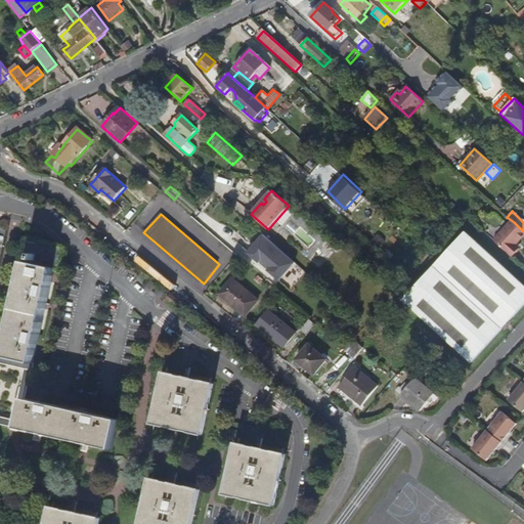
[(518,246),(523,238),(523,231),(514,222),(495,242),(512,256),(519,248),(518,246)]
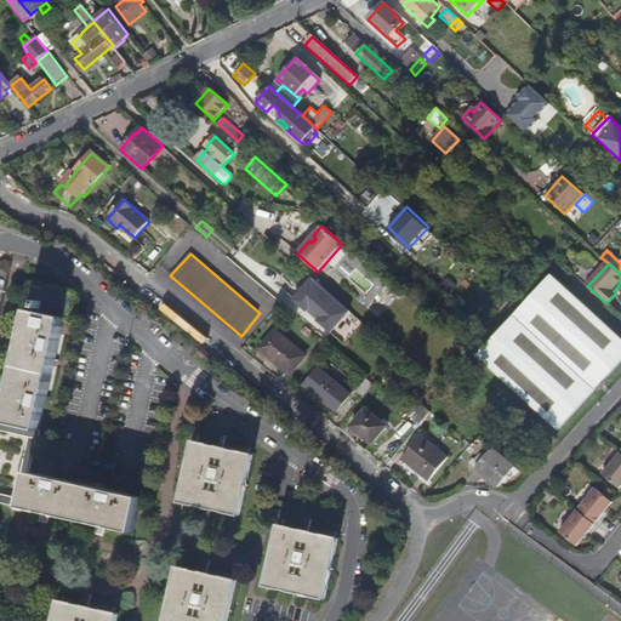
[(480,358),(560,431),(620,364),(620,337),(554,277),(480,358)]
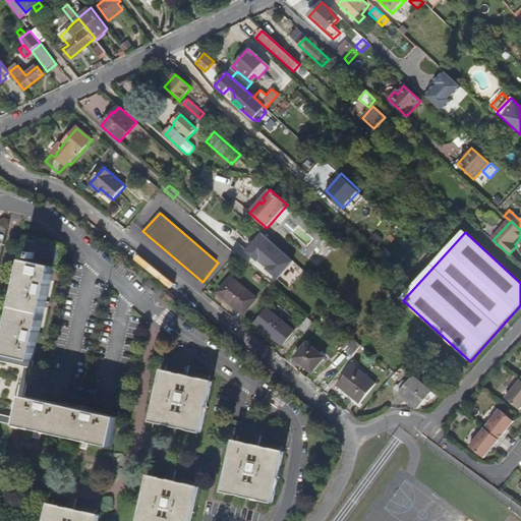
[(247,251),(258,261),(259,259),(262,257),(271,265),(269,268),(268,269),(279,279),(294,262),(263,234),(247,251)]
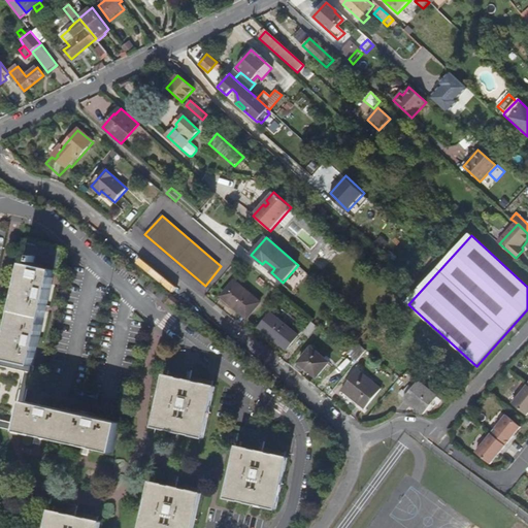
[(23,362),(33,364),(55,271),(58,271),(64,251),(28,241),(22,263),(25,264),(19,291),(8,336),(7,339),(3,358),(23,362)]
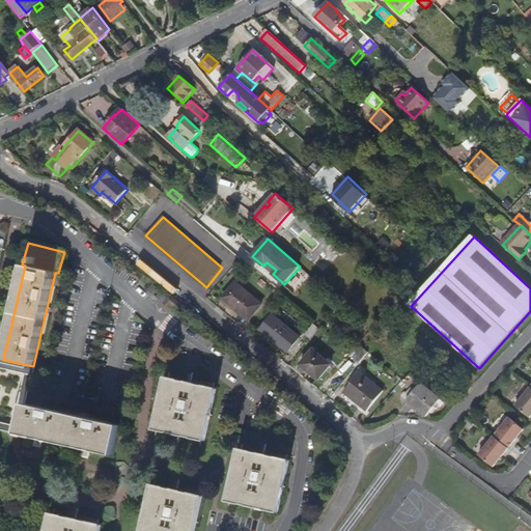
[(267,262),(264,264),(274,273),(276,270),(267,262)]
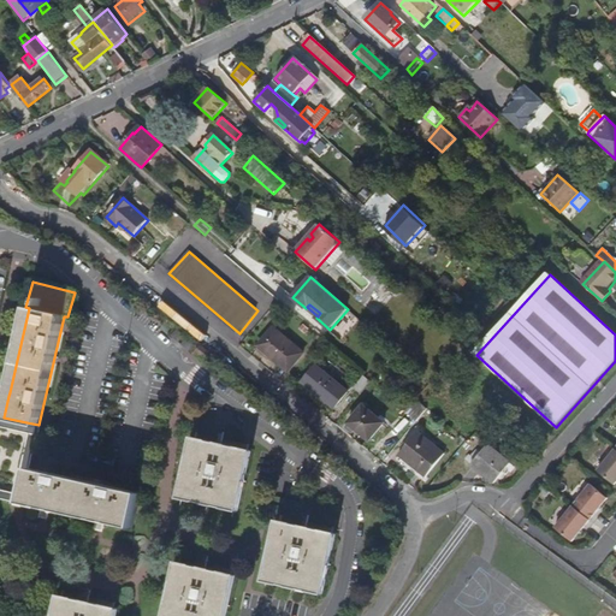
[(179,329),(173,335),(182,342),(188,337),(179,329)]
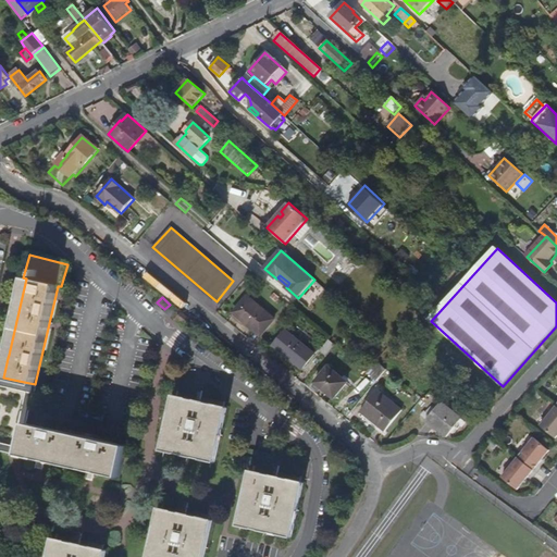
[(275,320),(249,298),(235,314),(255,332),(256,331),(257,330),(263,334),(275,320)]
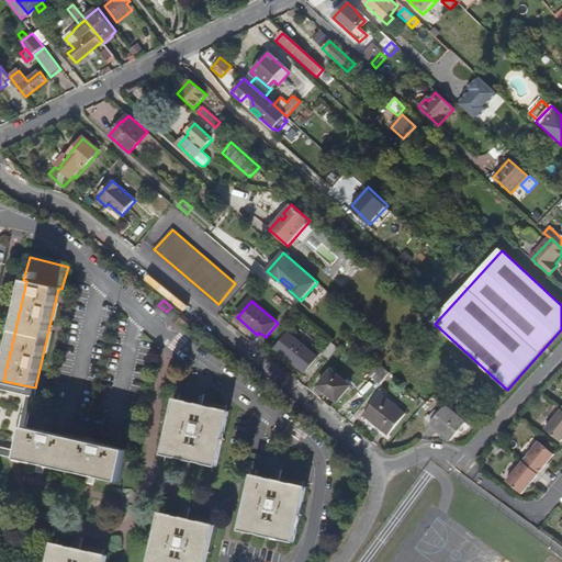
[(172,308),(168,314),(175,321),(180,315),(172,308)]
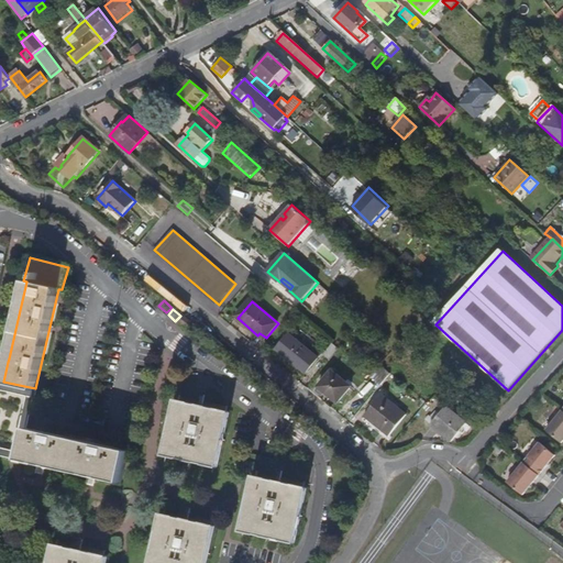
[(194,322),(186,316),(181,320),(190,328),(194,322)]
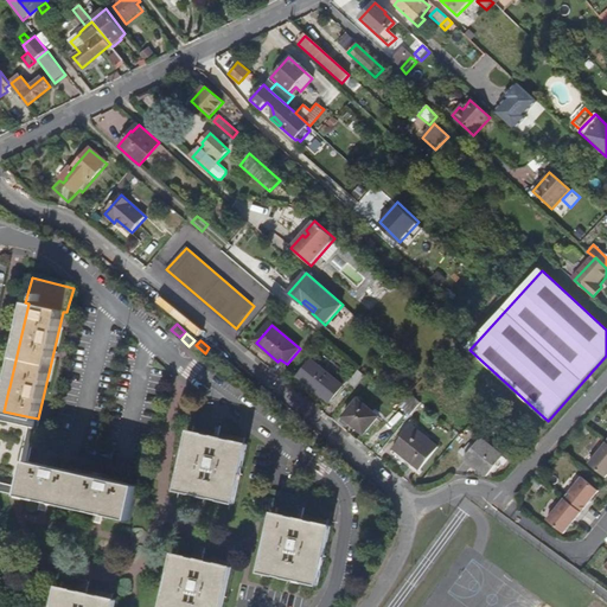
[(298,378),(328,404),(343,388),(312,362),(298,378)]
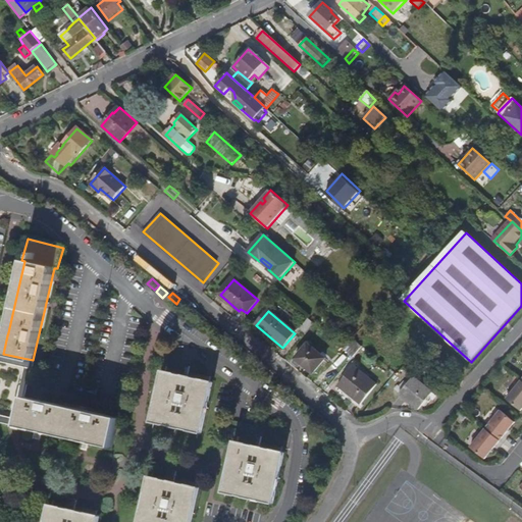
[(307,333),(315,323),(308,317),(300,327),(307,333)]
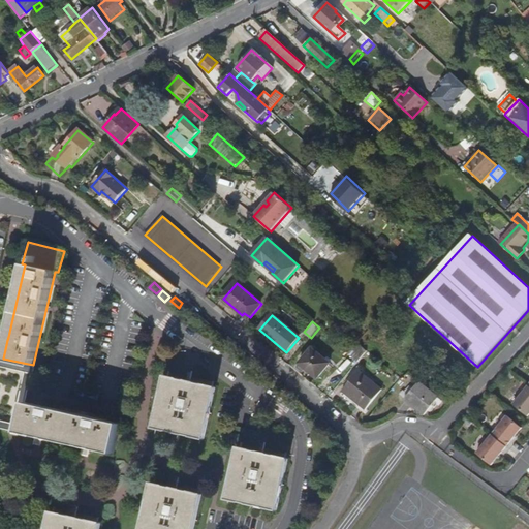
[(359,363),(367,351),(358,343),(348,353),(359,363)]
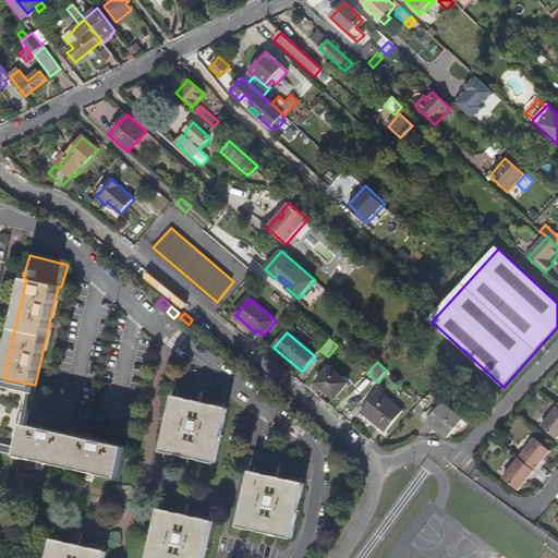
[(330,368),(316,385),(335,400),(349,384),(330,368)]
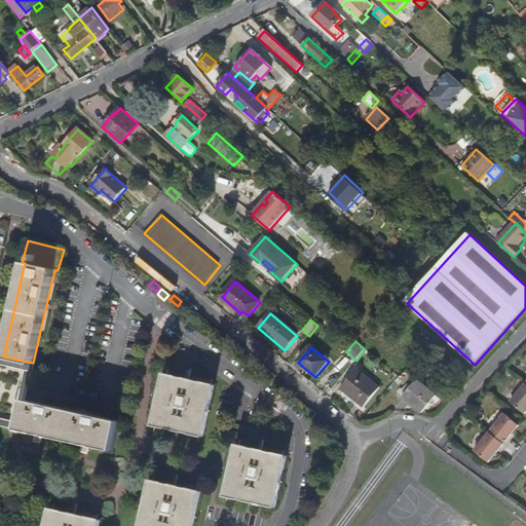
[(380,387),(357,369),(341,387),(365,407),(380,387)]
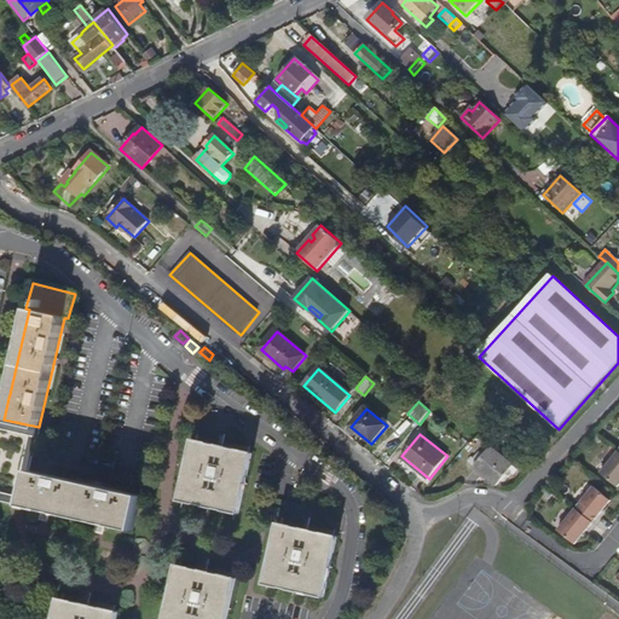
[(179,501),(238,514),(253,453),(192,439),(179,501)]
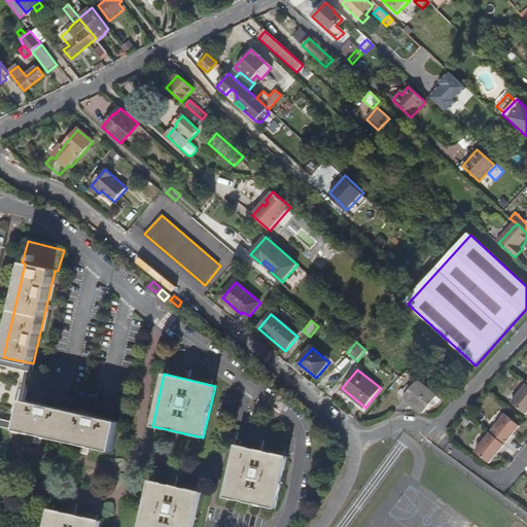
[(419,383),(405,400),(424,416),(437,398),(419,383)]
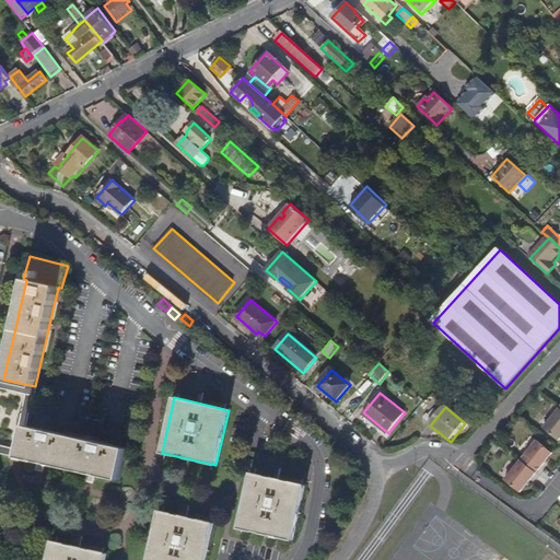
[(559,439),(559,407),(559,408),(544,428),(559,440),(559,439)]
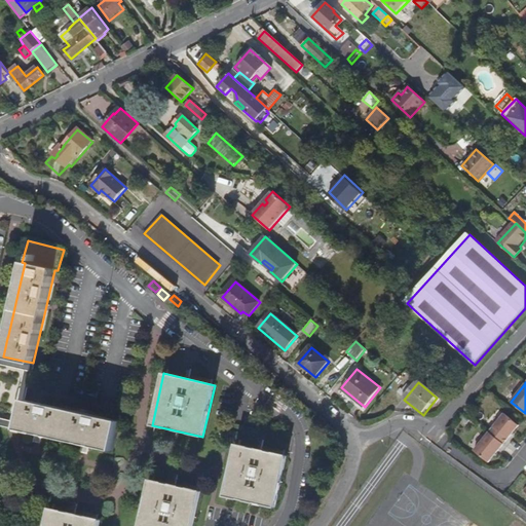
[(118,429),(120,421),(28,400),(26,399),(19,428),(21,428),(41,434),(87,444),(113,450),(114,447),(121,448),(125,431),(118,429)]
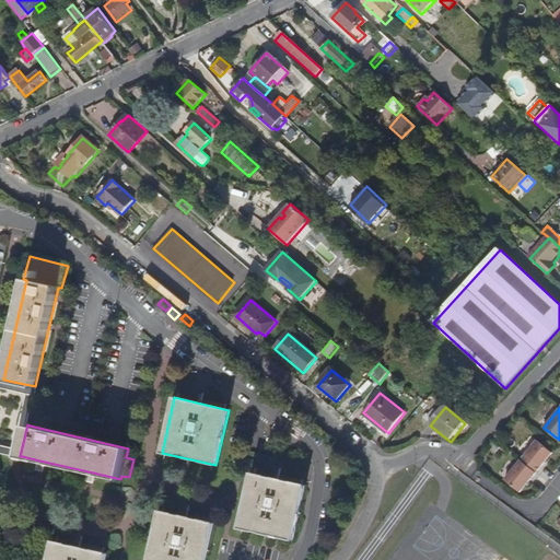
[(553,452),(537,440),(522,459),(537,473),(553,452)]
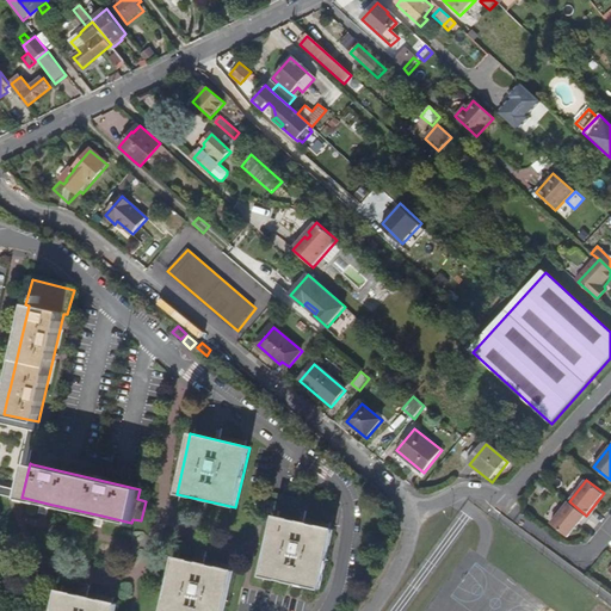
[(586,516),(569,501),(551,523),(568,537),(586,516)]
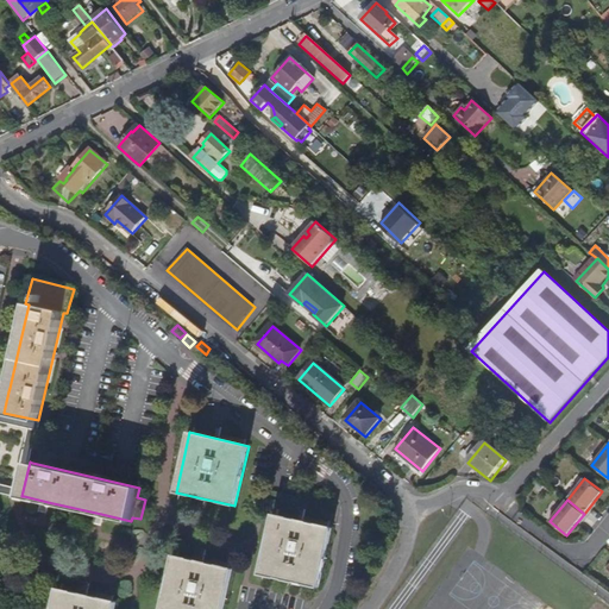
[(261,575),(319,589),(333,529),(274,515),(261,575)]
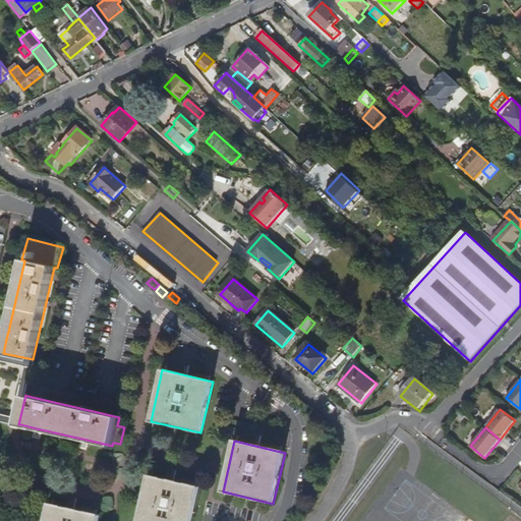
[(138,520),(191,520),(199,486),(150,475),(138,520)]
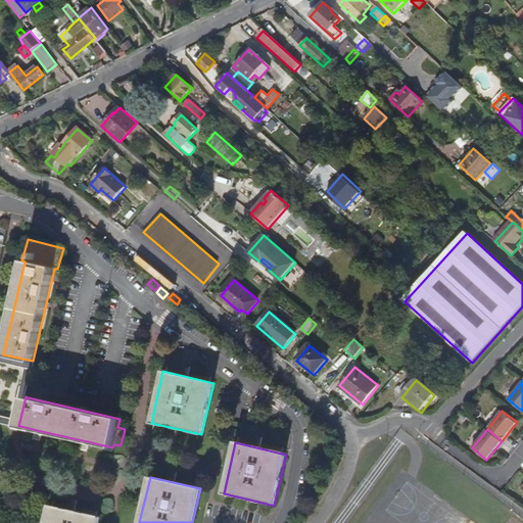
[(45,522),(99,522),(101,517),(50,505),(45,522)]
